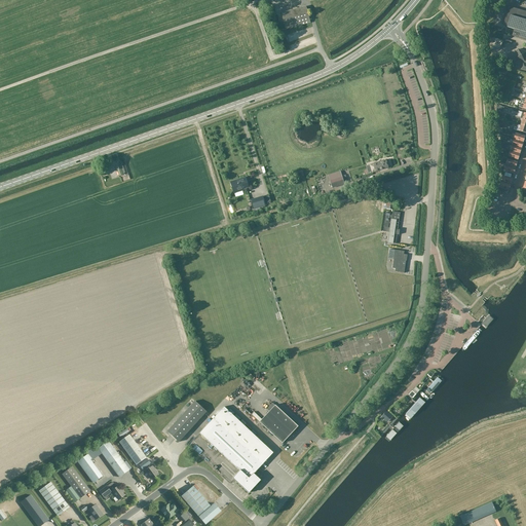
[(286,29),(310,23),(306,6),(282,12),(286,29)]
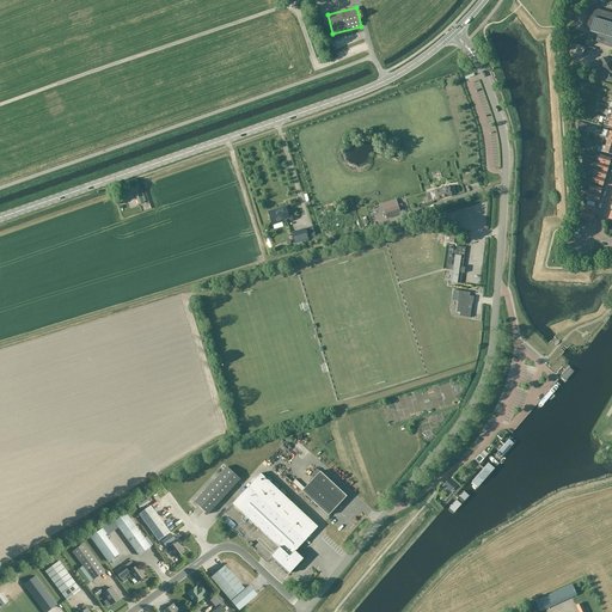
[(588,19),(586,29),(591,30),(591,31),(598,34),(598,36),(595,41),(603,43),(604,44),(611,46),(611,14),(603,12),(604,11),(592,7),(589,16),(588,19)]
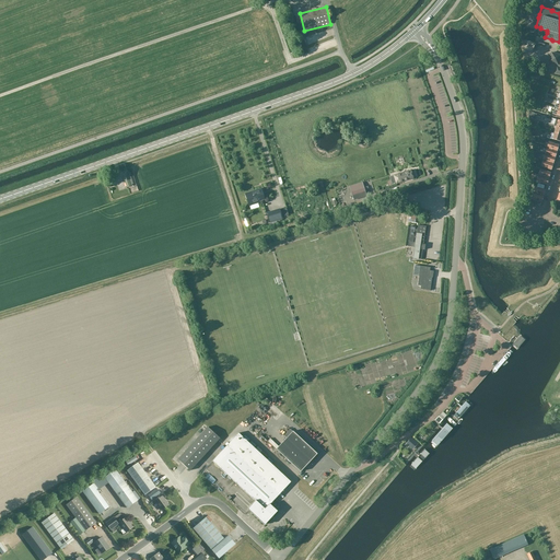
[(326,31),(302,38),(304,45),(328,38),(326,31)]
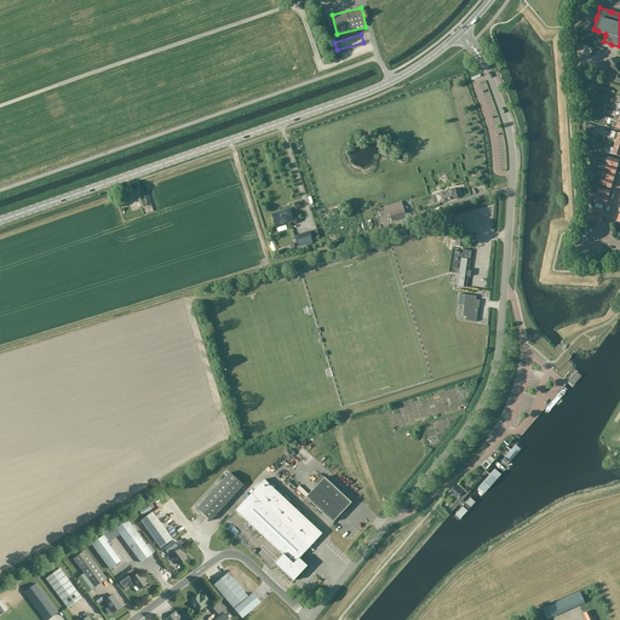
[(603,50),(592,46),(592,47),(590,56),(593,56),(595,50),(602,52),(603,50)]
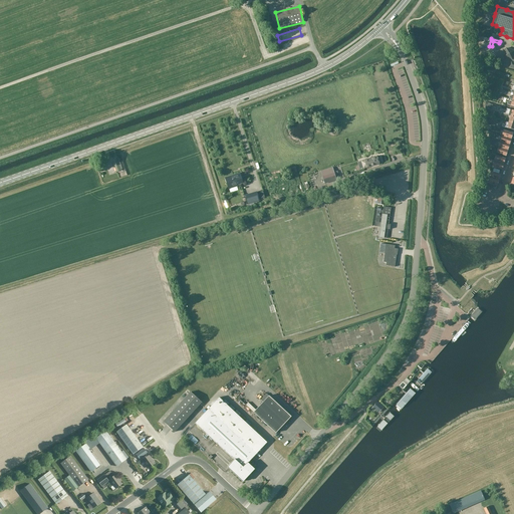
[(513,50),(506,48),(504,57),(512,59),(509,67),(513,68),(513,50)]
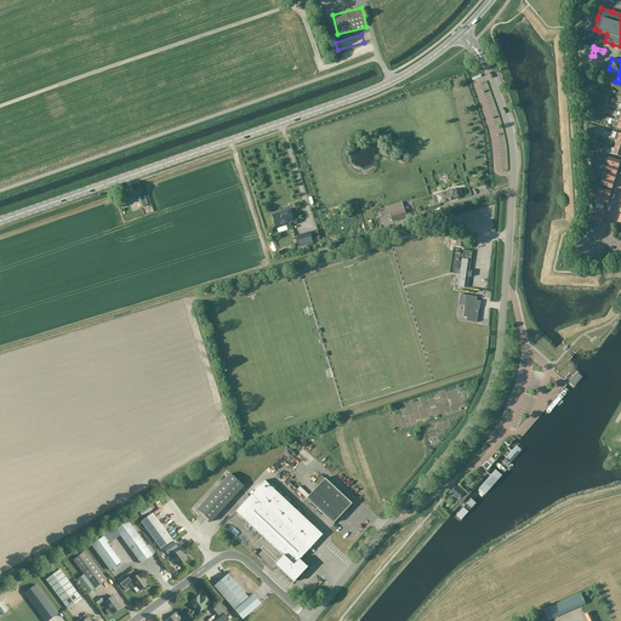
[(607,165),(617,169),(620,161),(608,158),(607,165)]
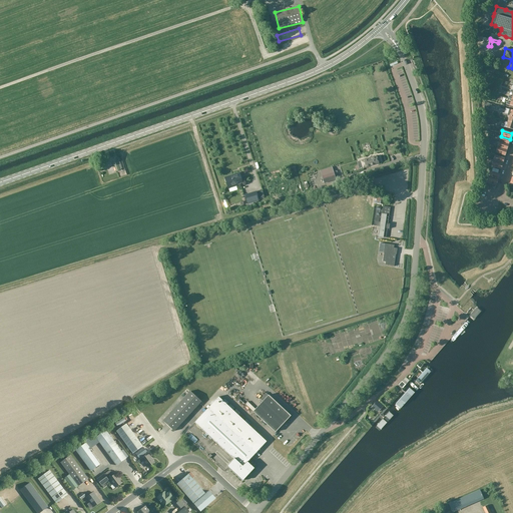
[(501,136),(499,141),(508,144),(510,139),(501,136)]
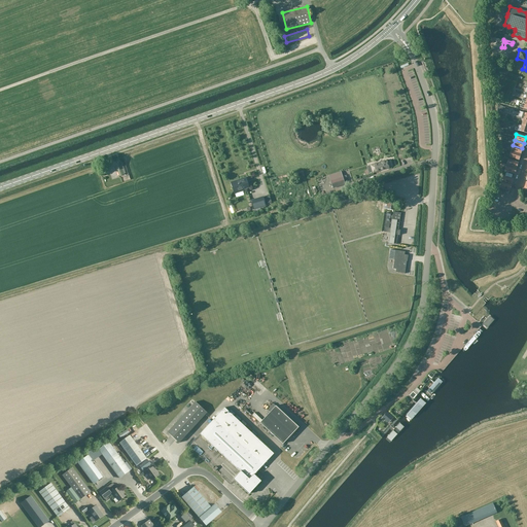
[(513,145),(511,151),(521,154),(522,148),(513,145)]
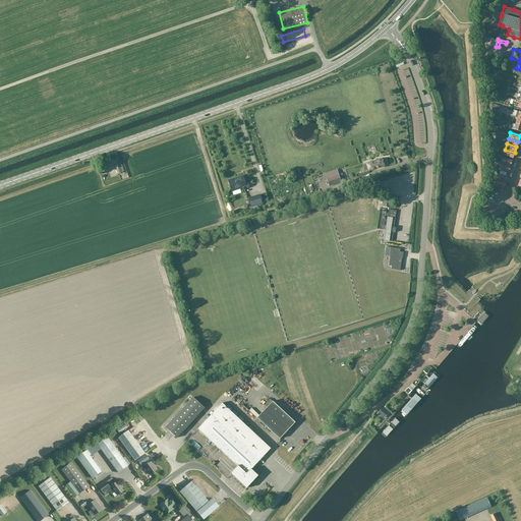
[(515,153),(505,150),(503,156),(513,159),(515,153)]
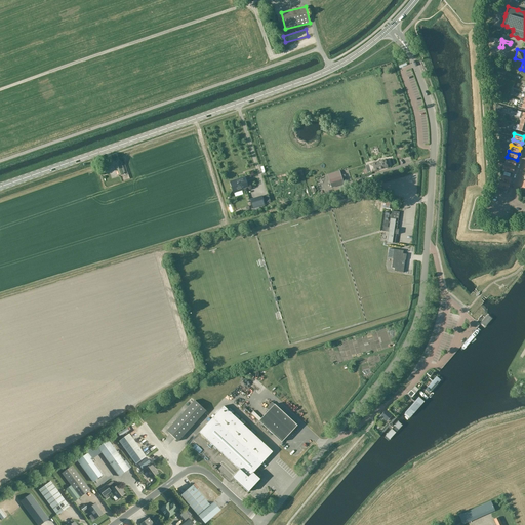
[(507,159),(505,165),(515,168),(516,162),(507,159)]
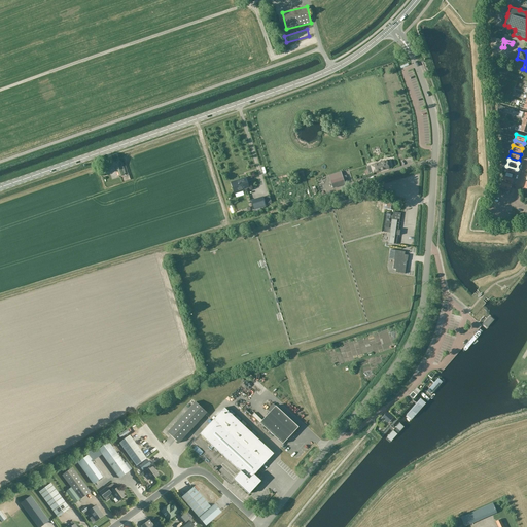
[(380,171),(380,170),(389,168),(387,161),(379,164),(379,163),(371,165),(373,173),(380,171)]
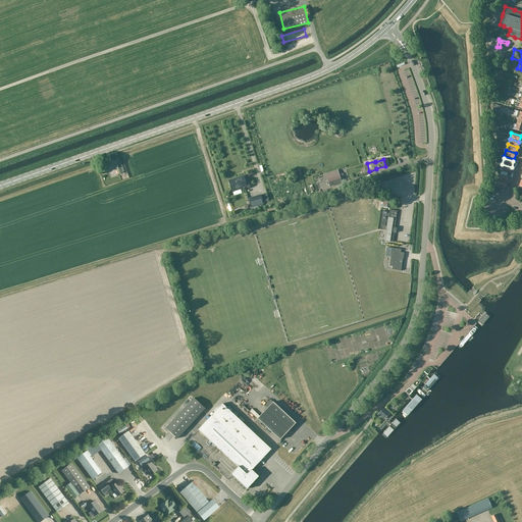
[(512,167),(502,164),(500,169),(510,172),(512,167)]
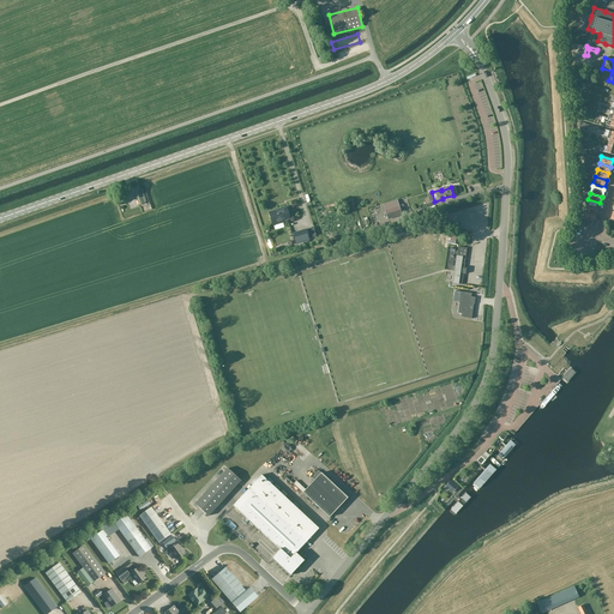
[(402,215),(399,205),(385,210),(387,218),(402,215)]
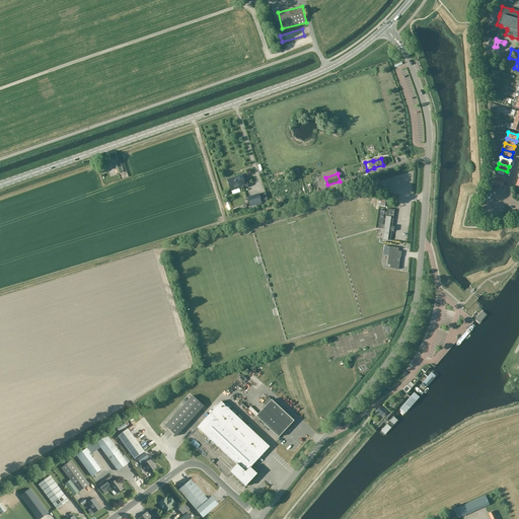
[(496,173),(494,179),(504,182),(505,176),(496,173)]
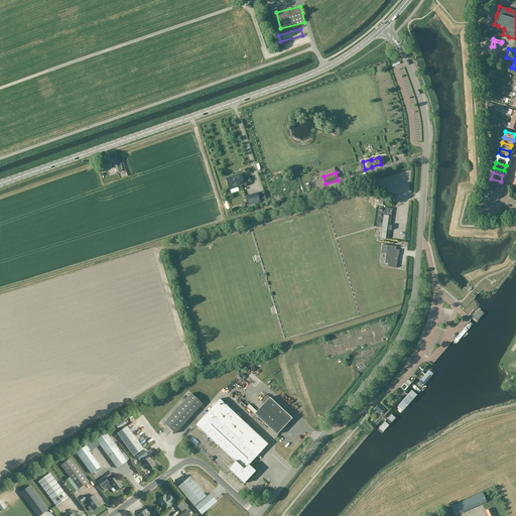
[(226,179),(227,183),(228,183),(231,194),(239,191),(237,185),(243,183),(241,176),(234,178),(233,176),(227,178),(227,179),(226,179)]
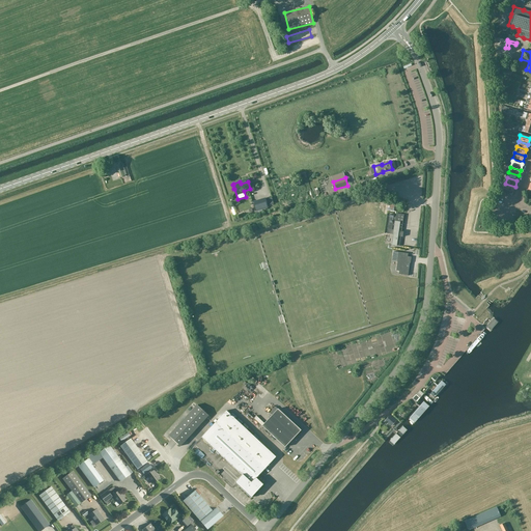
[(515,187),(505,184),(503,190),(511,192),(510,195),(512,196),(515,187)]
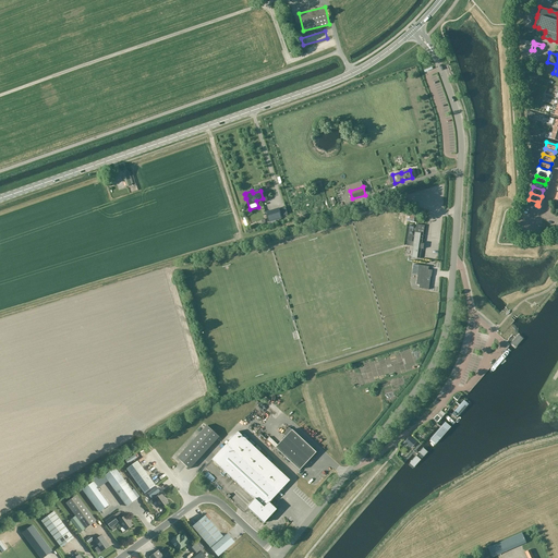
[(265,213),(268,222),(282,218),(279,208),(265,213)]
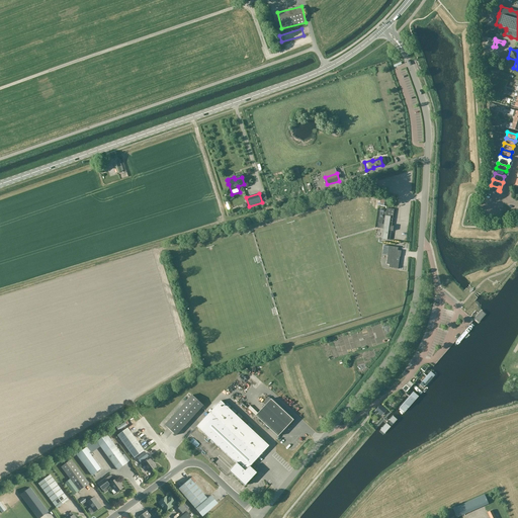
[(384,224),(381,239),(390,240),(391,231),(393,232),(393,231),(393,229),(393,227),(394,227),(392,226),(395,209),(386,208),(386,209),(379,209),(377,224),(382,224),(384,224)]
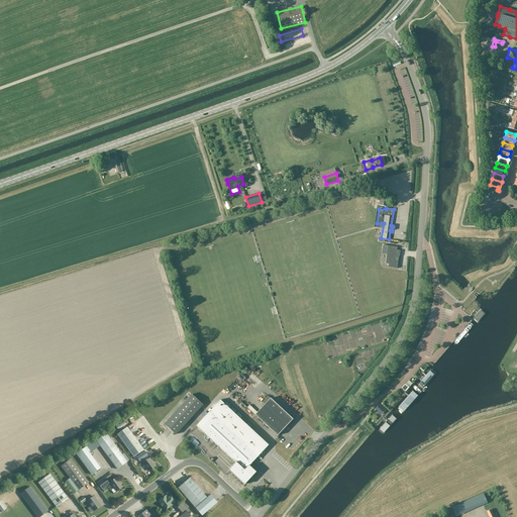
[(388,268),(397,269),(400,250),(397,250),(397,247),(383,245),(382,254),(387,254),(386,264),(389,265),(388,268)]
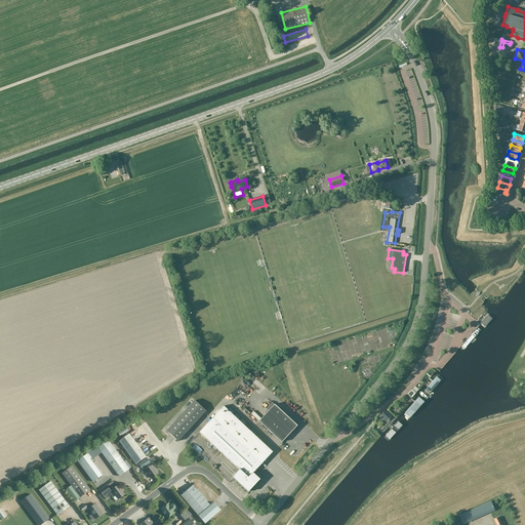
[(515,287),(513,286),(500,301),(501,304),(502,305),(505,304),(516,289),(515,287)]
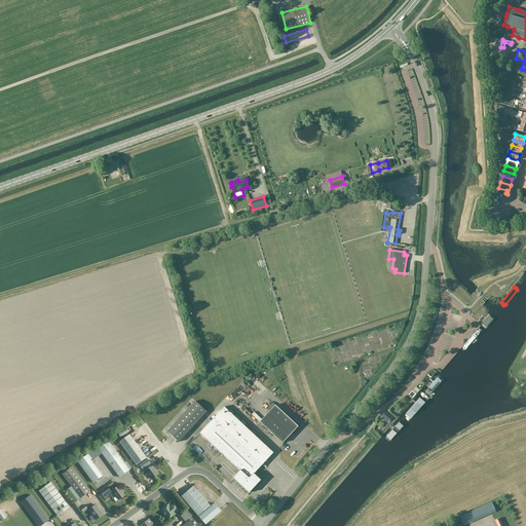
[(486,329),(493,320),(489,315),(481,325),(486,329)]
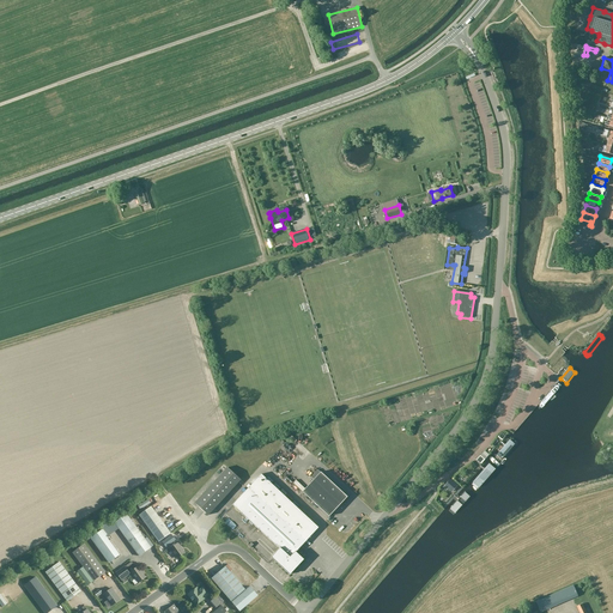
[(542,408),(559,388),(557,386),(539,406),(542,408)]
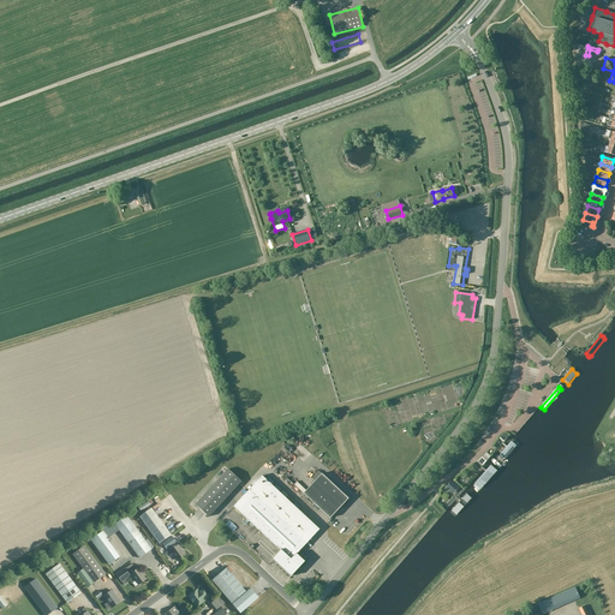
[(503,461),(520,440),(515,436),(497,457),(503,461)]
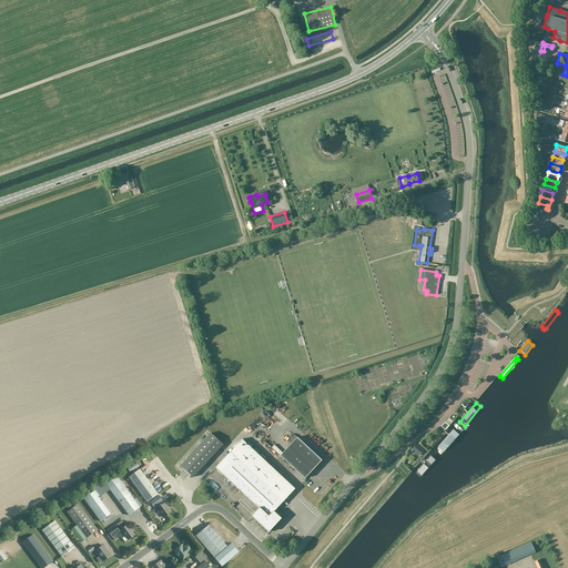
[(453,422),(449,418),(440,426),(446,430),(453,422)]
